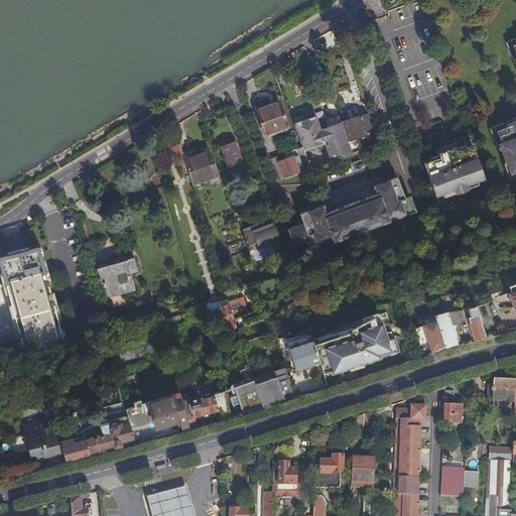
[(340,27),(345,43),(352,41),(345,21),(340,26),(340,27)]
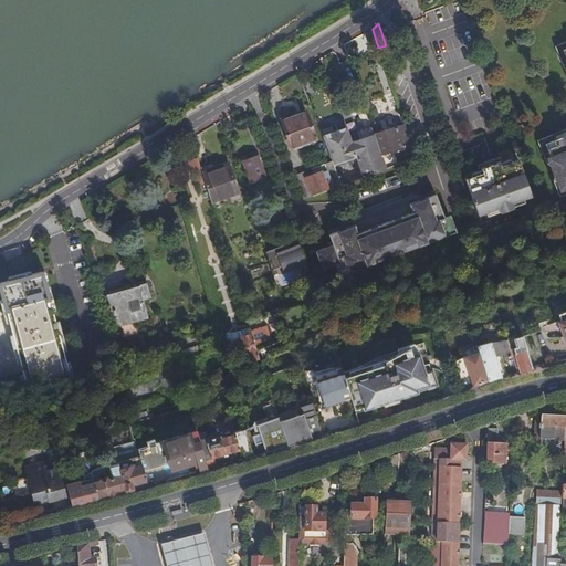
[(565,44),(556,49),(565,74),(565,73),(565,44)]
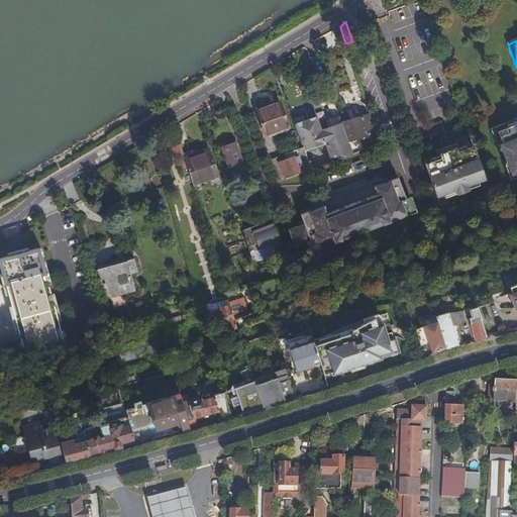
[(256,112),(266,135),(279,131),(280,134),(290,131),(280,104),(256,112)]
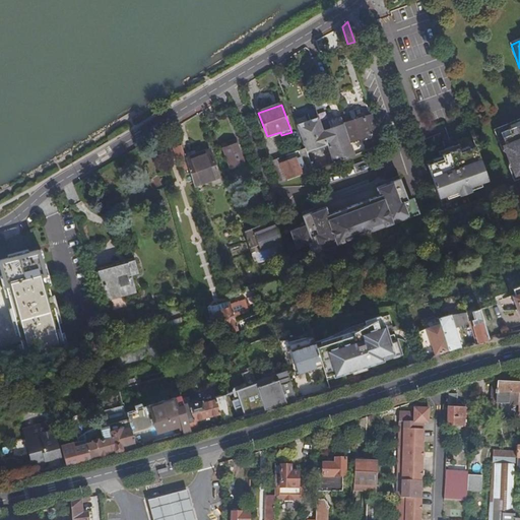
[(371,115),(343,125),(349,143),(371,135),(372,138),(378,136),(371,115)]
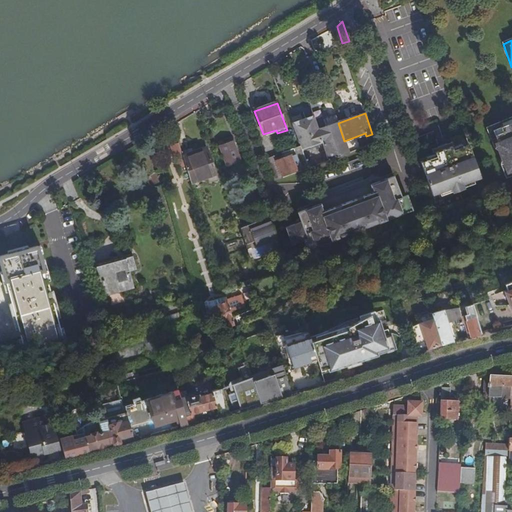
[(303,114),(289,118),(301,151),(323,144),(318,130),(313,117),(305,120),(303,114)]
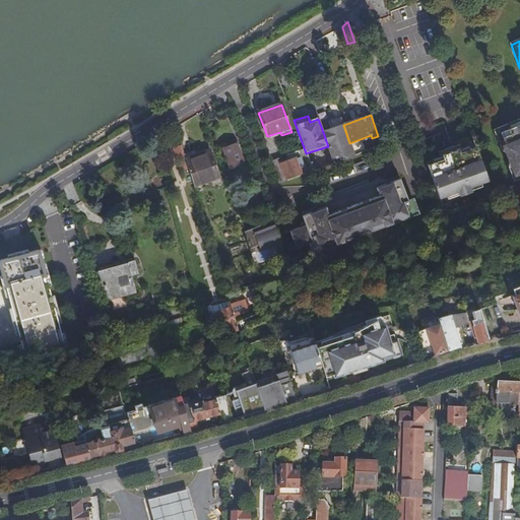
[(328,146),(334,165),(354,156),(350,145),(349,143),(343,125),(323,132),(328,146)]
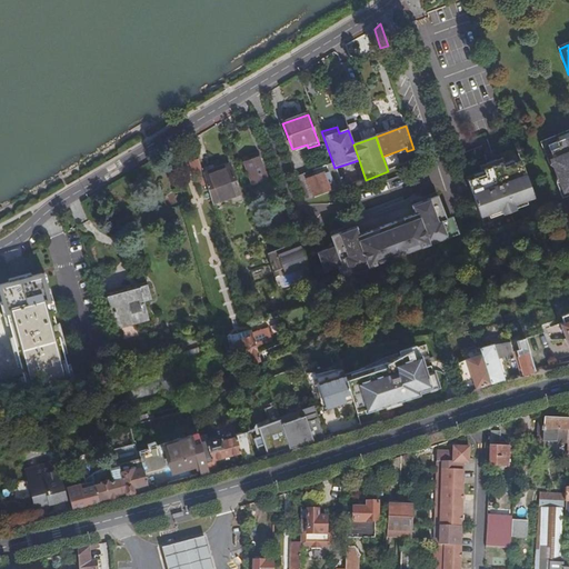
[(559,149),(551,152),(567,192),(568,191),(568,138),(557,143),(559,149)]
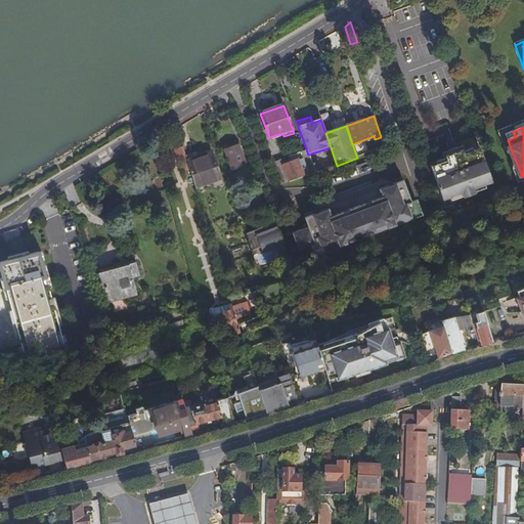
[(515,137),(513,132),(506,135),(508,140),(515,137)]
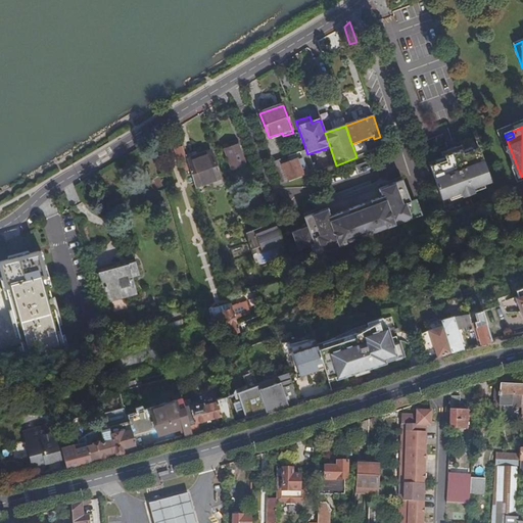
[(282,133),(269,137),(270,141),(284,136),(283,136),(282,133)]
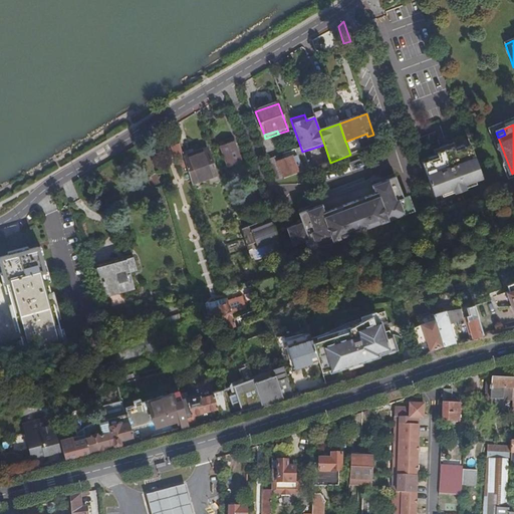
[(242,164),(234,143),(220,148),(228,169),(242,164)]
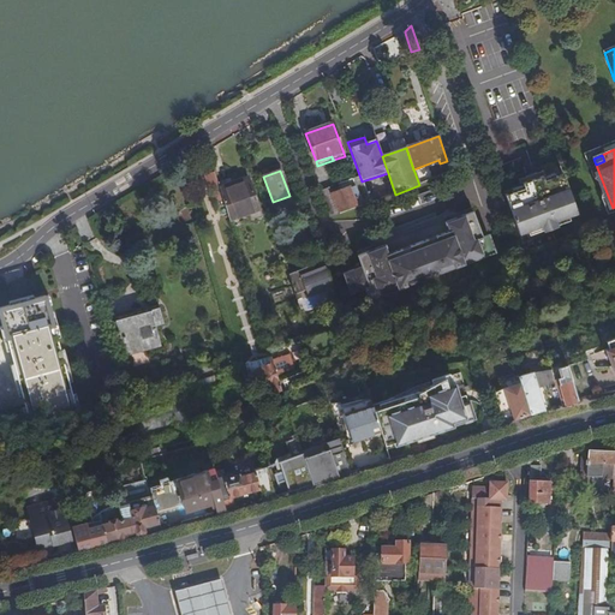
[(220,190),(214,173),(207,177),(214,204),(215,204),(224,202),(220,190)]
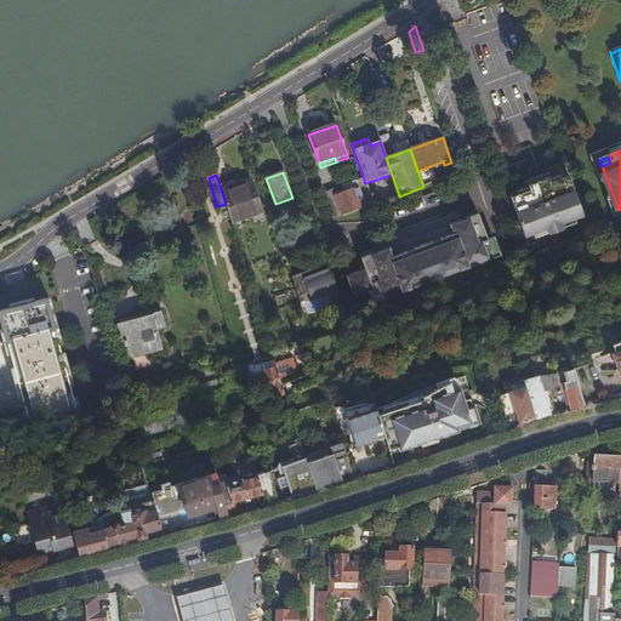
[(525,183),(529,195),(553,186),(550,175),(525,183)]
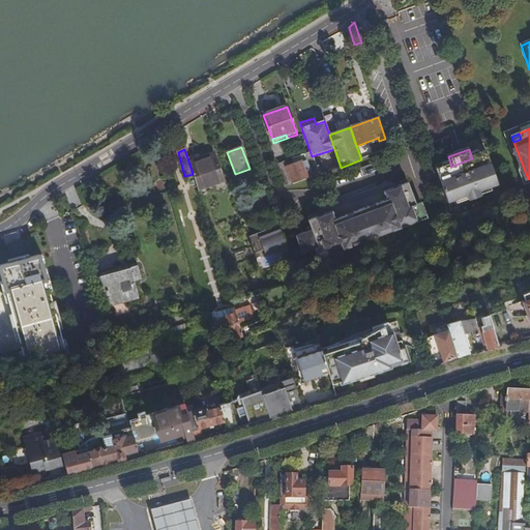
[(472,158),(451,167),(447,168),(443,167),(436,170),(439,180),(448,204),(466,197),(469,202),(482,197),(480,192),(498,185),(491,165),(486,151),(478,153),(477,157),(472,158)]
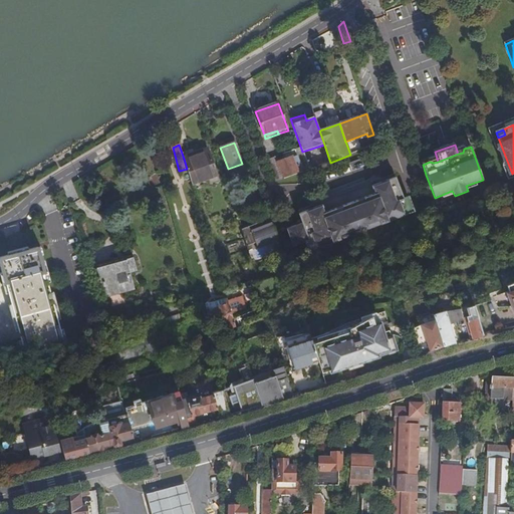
[(284,160),(268,166),(275,184),(285,180),(285,179),(300,173),(297,167),(300,166),(294,151),(283,155),(284,160)]
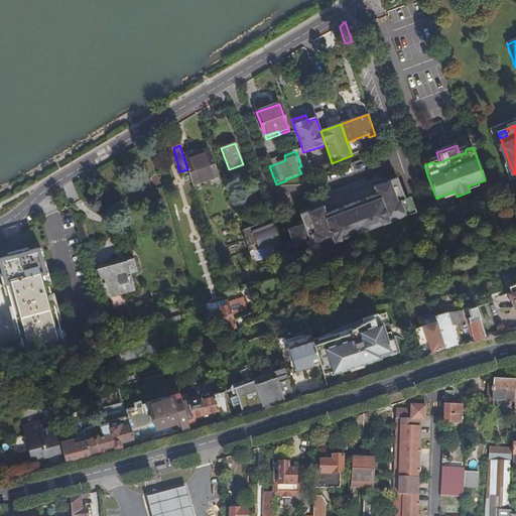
[(195,155),(184,159),(187,169),(189,175),(192,186),(210,179),(212,184),(220,181),(209,152),(196,157),(195,155)]
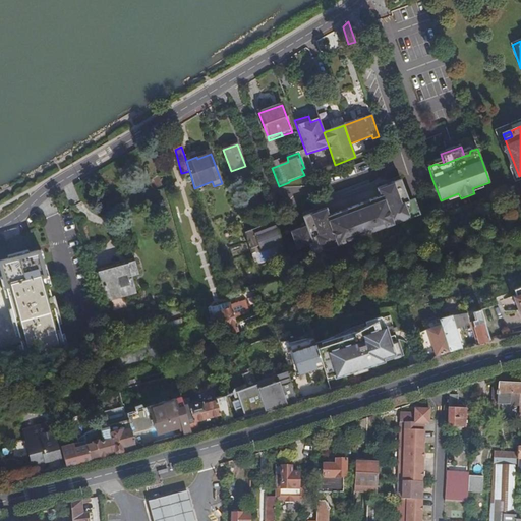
[(431,177),(428,167),(423,169),(427,178),(431,177)]
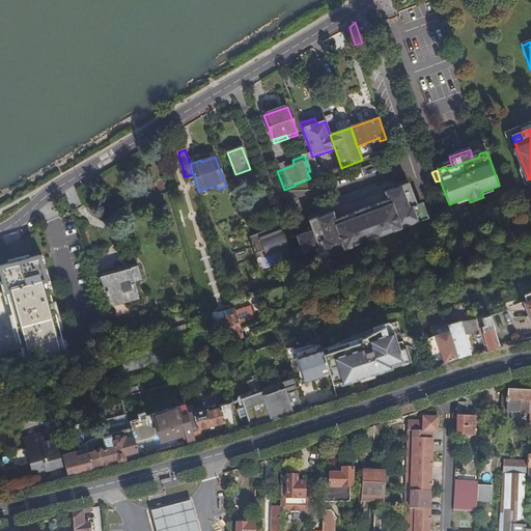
[(193,174),(186,176),(188,183),(195,180),(193,174)]
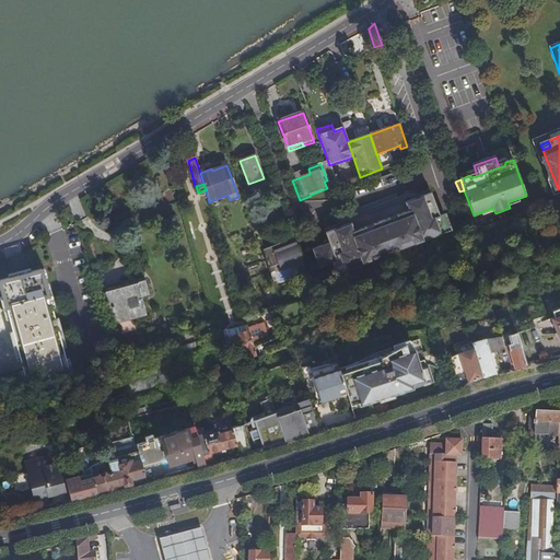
[(406,205),(409,212),(409,213),(409,216),(372,229),(356,235),(354,233),(353,231),(351,225),(347,228),(341,229),(342,231),(337,233),(336,233),(336,231),(326,235),(329,244),(312,251),(313,254),(319,270),(333,266),(336,276),(445,234),(440,218),(431,195),(420,199),(421,201),(417,202),(416,200),(408,203),(406,205)]
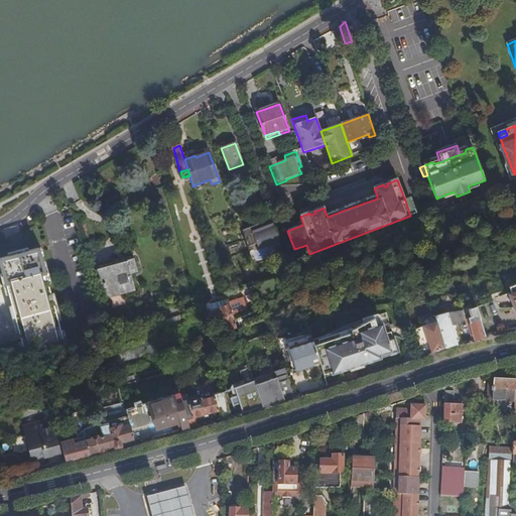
[(377,196),(327,215),(328,217),(343,211),(377,199),(377,197),(377,196)]
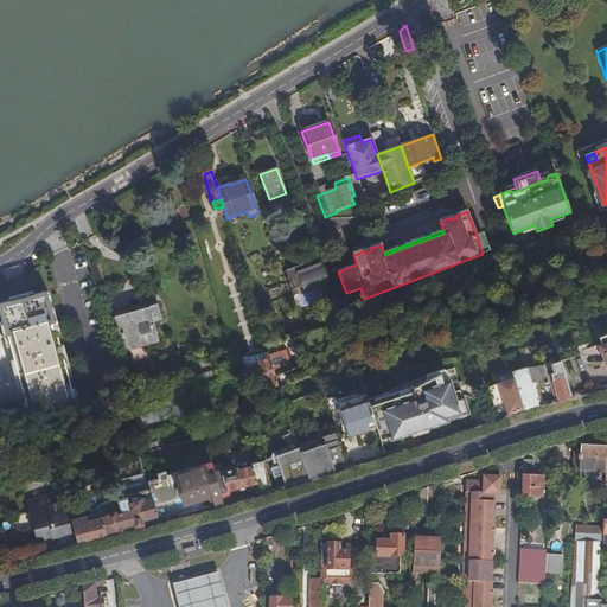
[(477,236),(483,254),(490,251),(483,234),(477,236)]
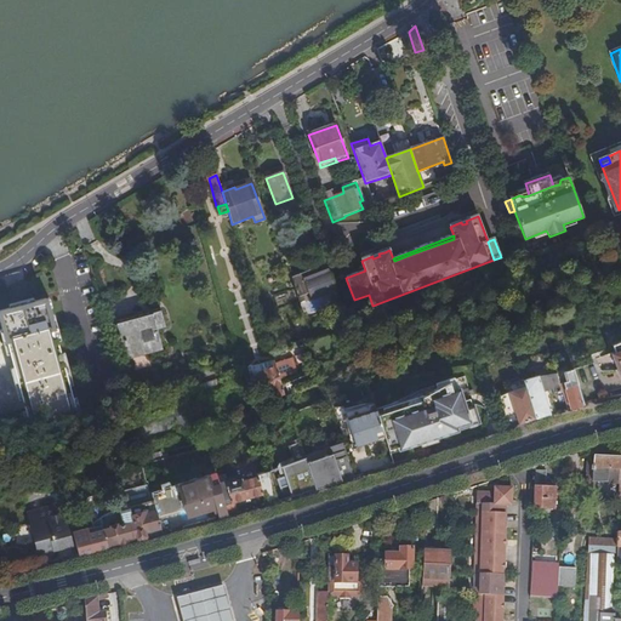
[(317,273),(291,283),(297,303),(309,298),(312,306),(337,296),(329,274),(318,278),(317,273)]
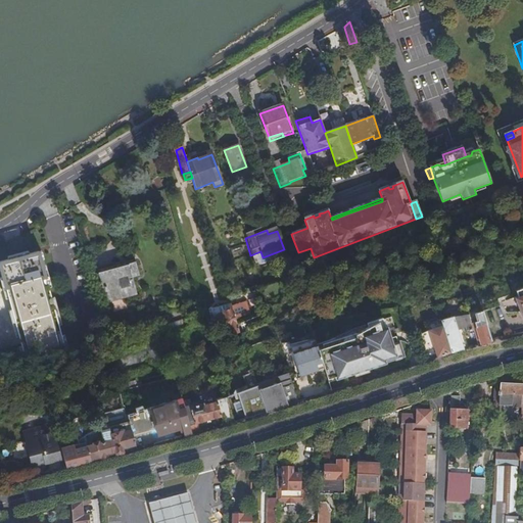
[(0,263),(0,270),(26,362),(65,350),(38,252),(0,263)]
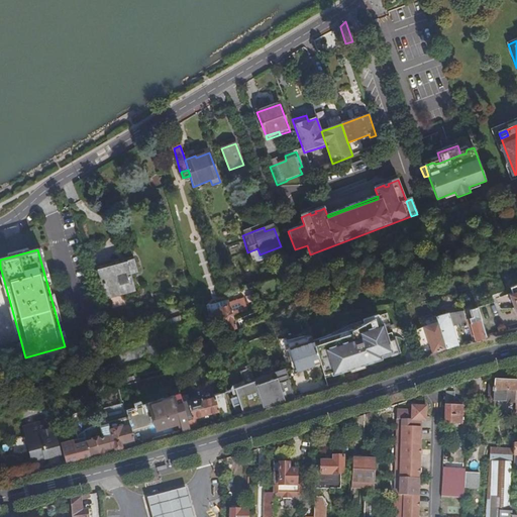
[(134,260),(100,269),(109,298),(121,295),(123,299),(136,295),(132,278),(138,276),(134,260)]
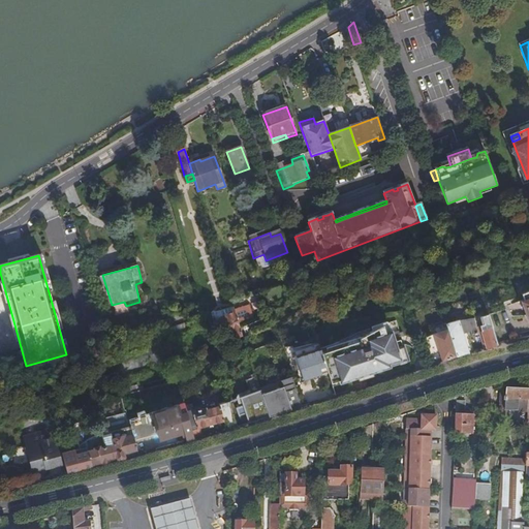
[(156,278),(150,280),(152,290),(159,288),(156,278)]
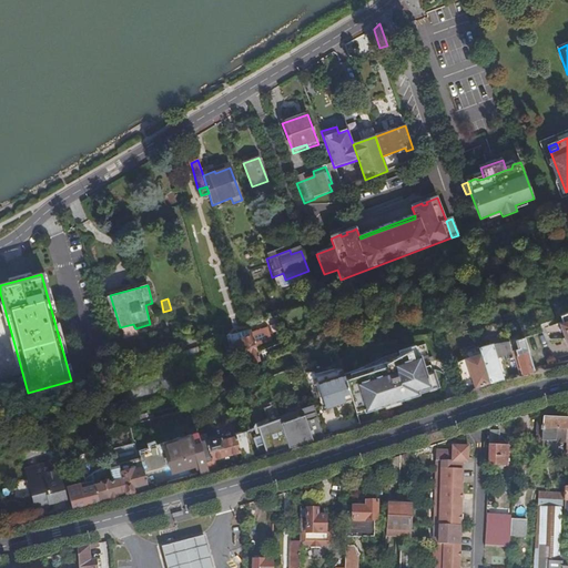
[(251,331),(247,332),(250,337),(242,340),(244,344),(236,347),(239,355),(246,352),(247,355),(245,356),(246,358),(251,357),(252,359),(254,359),(255,363),(261,362),(259,355),(288,342),(287,338),(272,345),(271,342),(270,342),(271,345),(262,350),(260,343),(267,340),(264,332),(255,335),(260,351),(257,351),(251,331)]
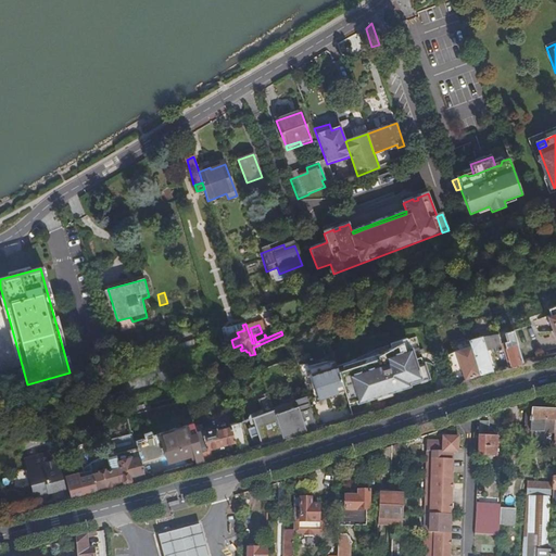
[(512,367),(523,364),(518,348),(514,332),(506,333),(509,343),(510,345),(505,346),(506,350),(512,367)]
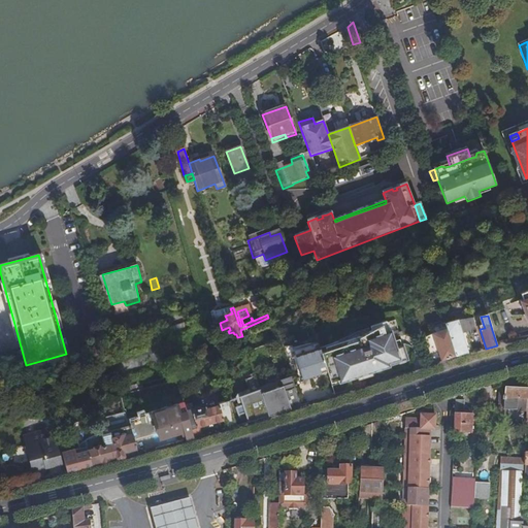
[(447,330),(434,334),(433,334),(434,339),(426,342),(430,355),(433,364),(468,354),(461,334),(468,332),(476,330),(472,319),(457,322),(446,325),(447,330)]
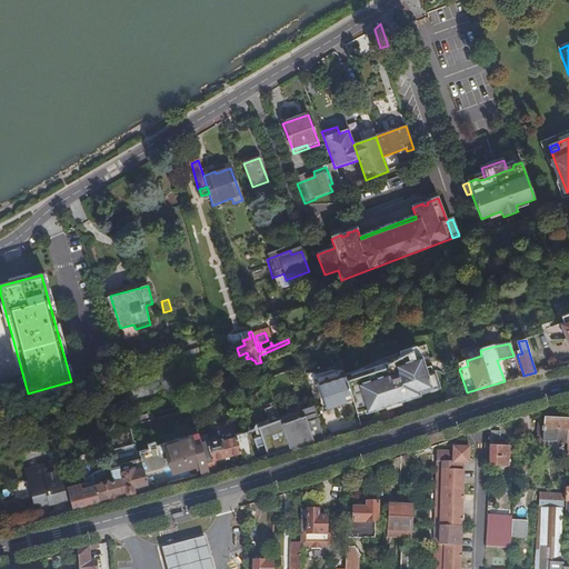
[(481,356),(480,350),(480,349),(466,353),(468,360),(481,356)]
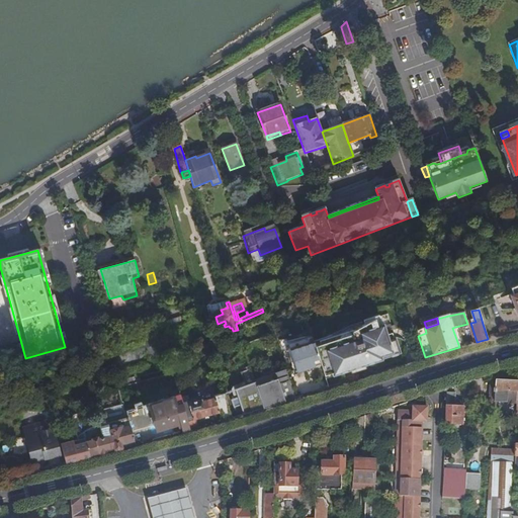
[(483,324),(488,339),(502,334),(499,324),(498,324),(492,325),(491,322),(483,324)]
